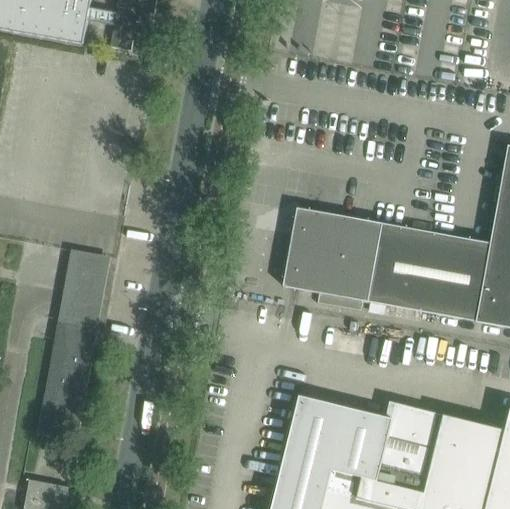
[(0,27),(81,42),(85,19),(112,24),(115,10),(88,5),(89,0),(0,0),(0,27)]
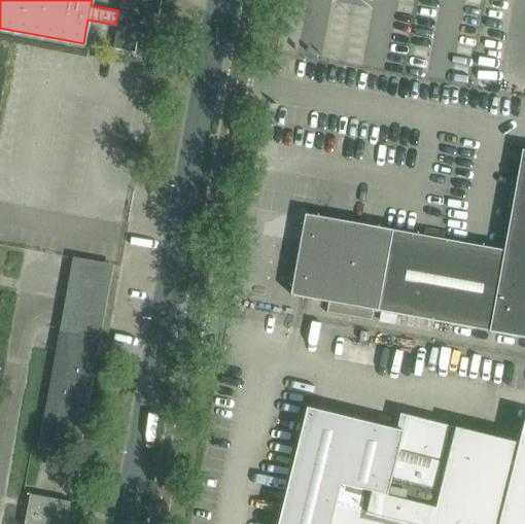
[(151,42),(159,0),(119,0),(118,10),(115,25),(111,46),(133,50),(135,40),(151,42)]
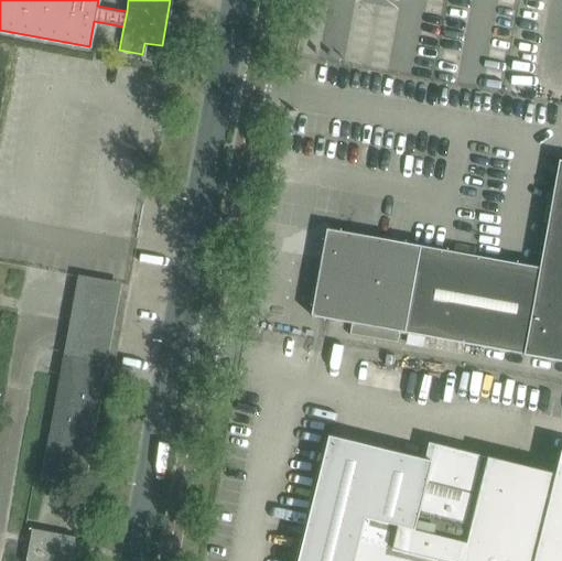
[(326,227),(310,314),(349,321),(398,330),(523,353),(522,354),(561,360),(561,159),(559,159),(558,161),(560,161),(552,205),(546,204),(542,219),(549,220),(540,267),(419,245),(326,227)]
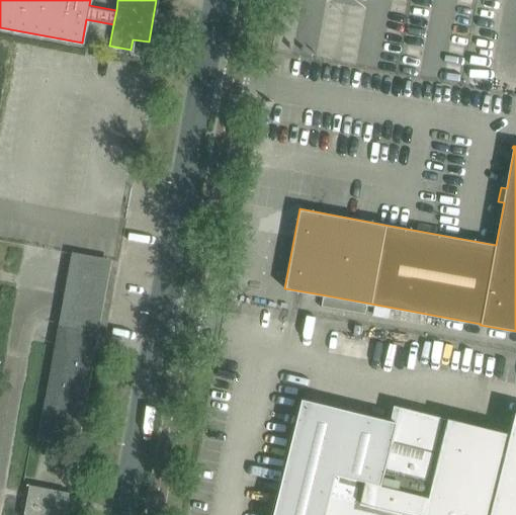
[(100,264),(89,262),(87,274),(98,276),(100,264)]
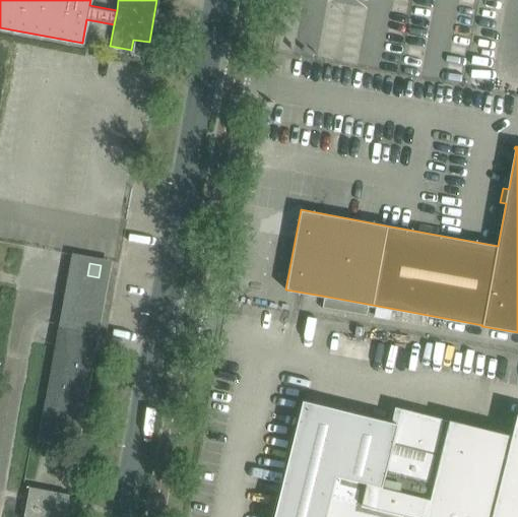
[(235,302),(228,300),(227,301),(225,307),(225,308),(233,309),(234,309),(235,302)]
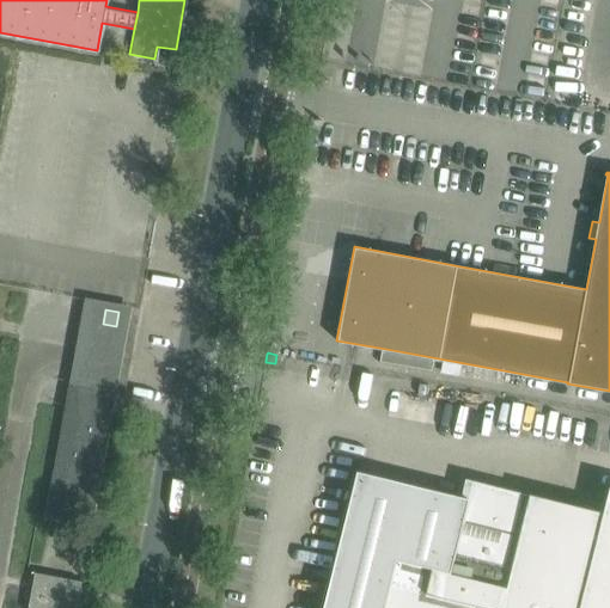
[(90,524),(110,412),(63,404),(43,516),(90,524)]
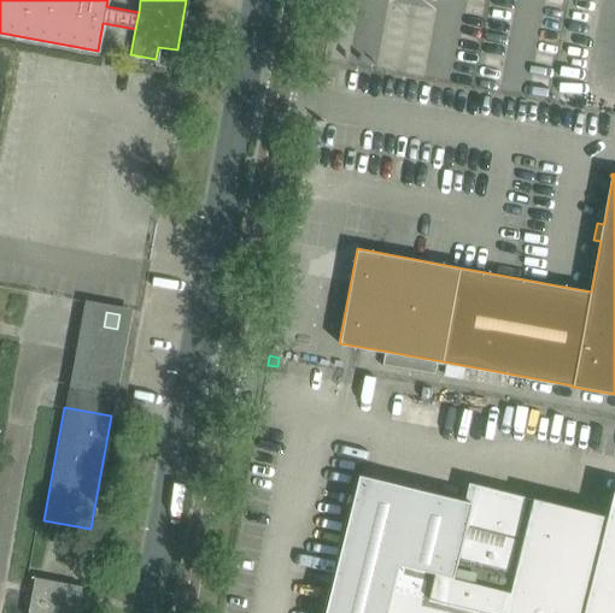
[(614,612),(614,490),(608,517),(468,482),(463,501),(359,475),(324,612),(614,612)]
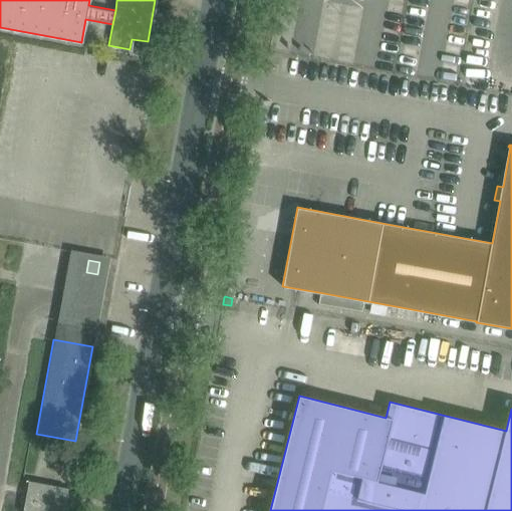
[(62,510),(67,487),(28,480),(22,510),(62,510)]
